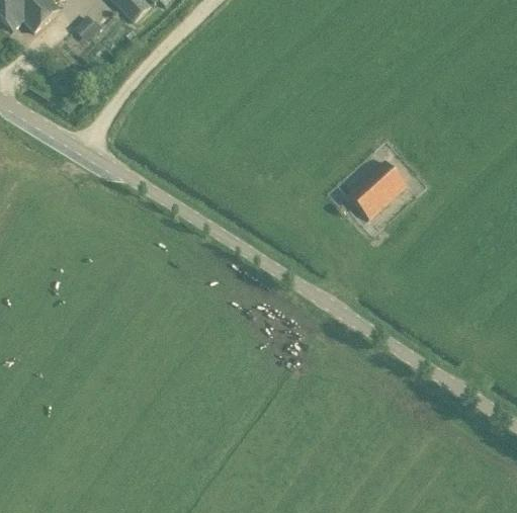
[(34,30),(59,8),(52,0),(10,0),(0,10),(0,14),(13,28),(23,19),(34,30)]
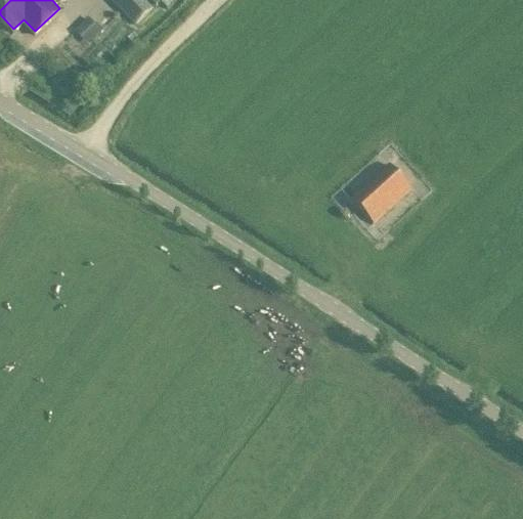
[(0,0),(0,10),(10,0),(0,0)]
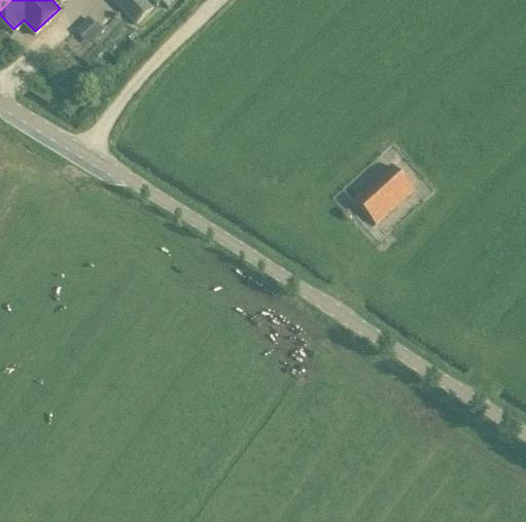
[(116,0),(136,21),(152,5),(147,0),(116,0)]
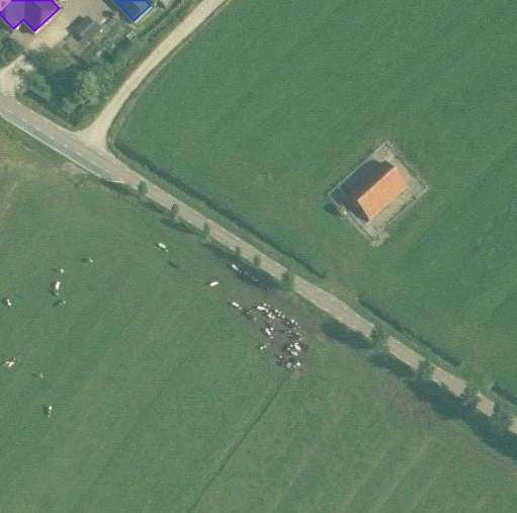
[(87,39),(100,27),(87,14),(74,26),(87,39)]
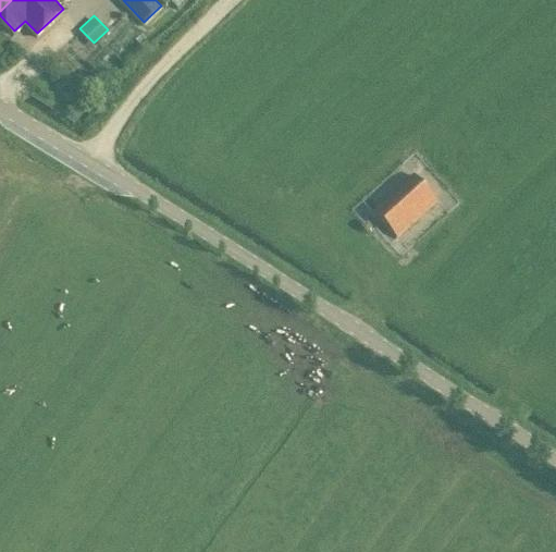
[(98,73),(94,68),(86,75),(90,80),(98,73)]
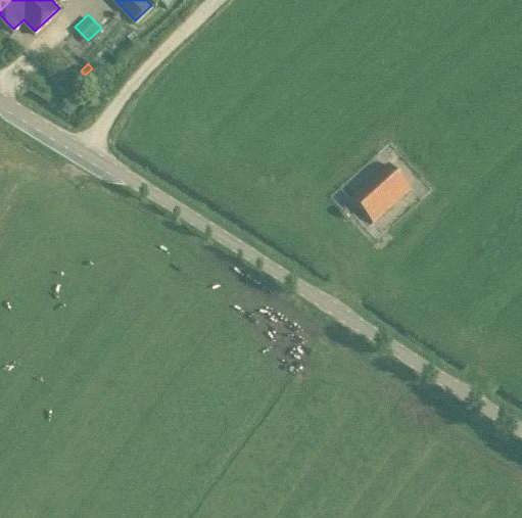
[(411,185),(388,161),(371,178),(363,168),(347,183),(356,192),(351,196),(373,220),(411,185)]
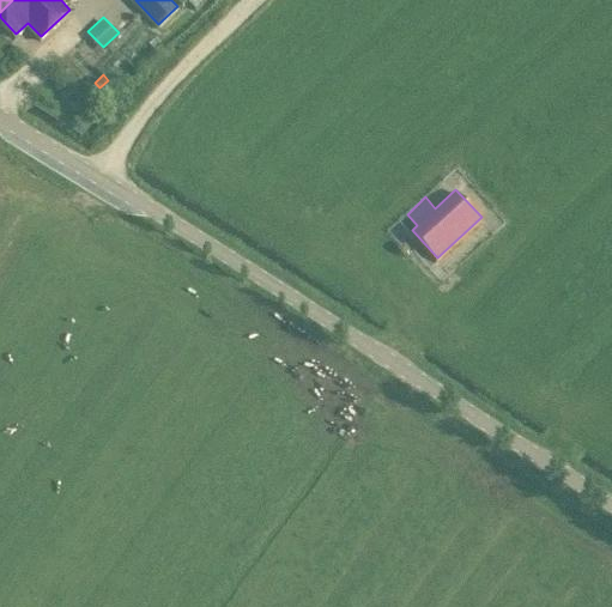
All buildings are outlined.
